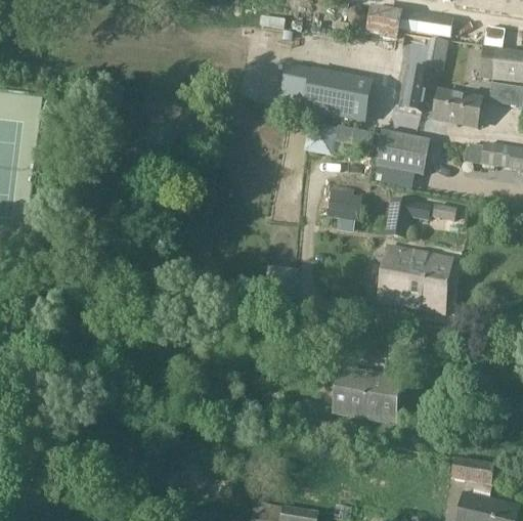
[(458,0),(458,1),(522,11),(522,0),(458,0)]
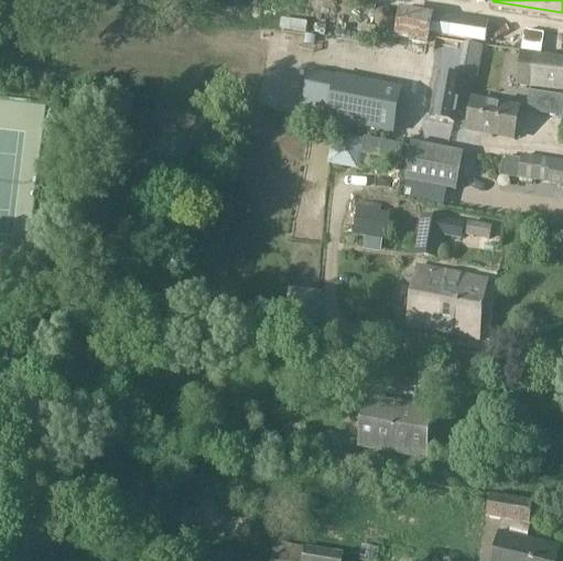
[(399,4),(393,34),(428,41),(430,31),(432,14),(433,12),(399,4)]
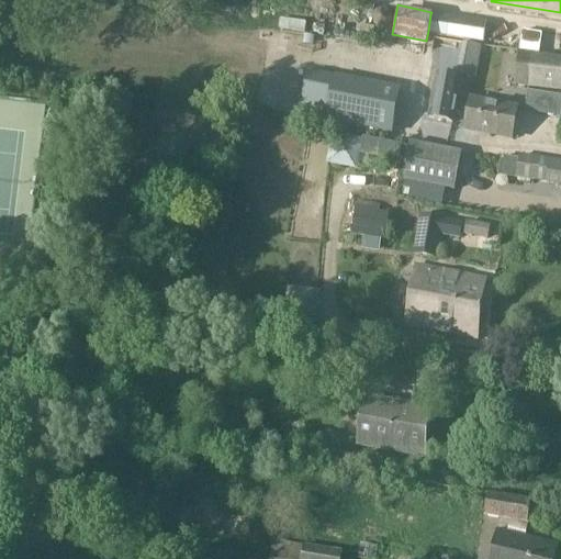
[(428,31),(482,40),(484,23),(430,14),(428,31)]
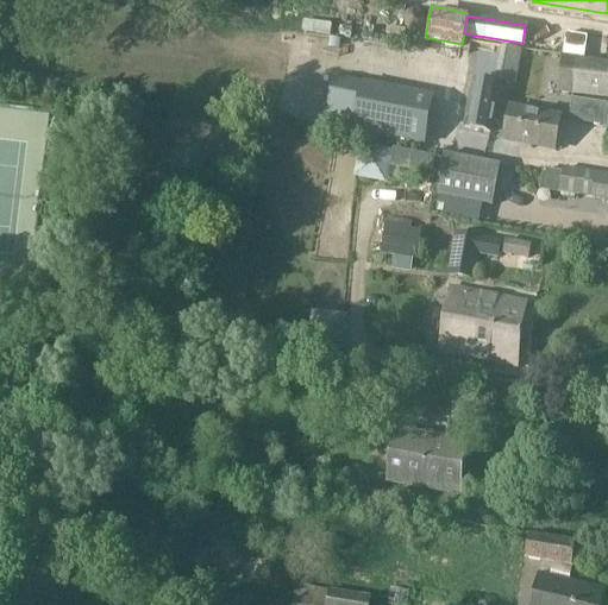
[(562,51),(583,55),(587,33),(564,30),(562,51)]
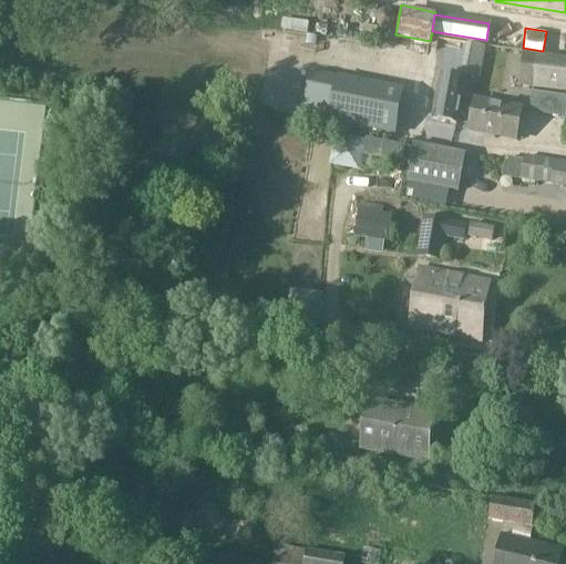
[(485,44),(465,40),(459,73),(479,77),(485,44)]
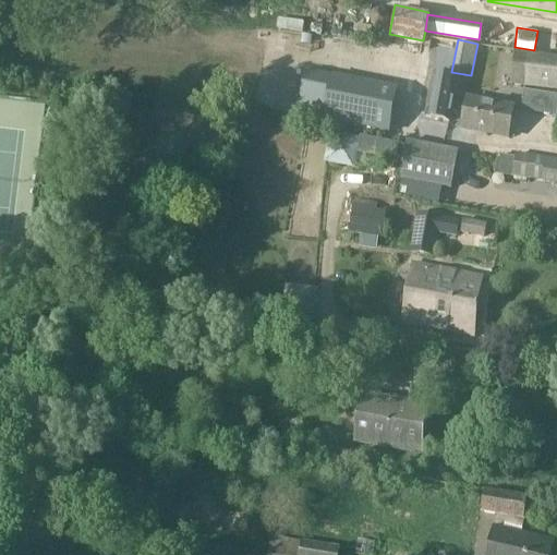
[(513,48),(509,83),(522,84),(527,49),(513,48)]
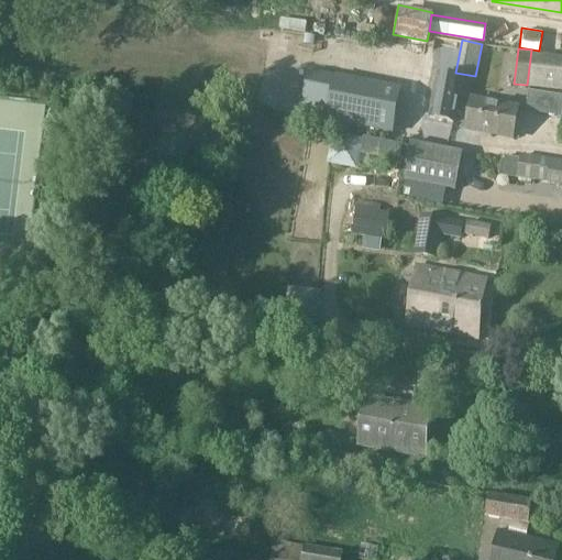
[(561,53),(531,50),(527,85),(561,88),(561,53)]
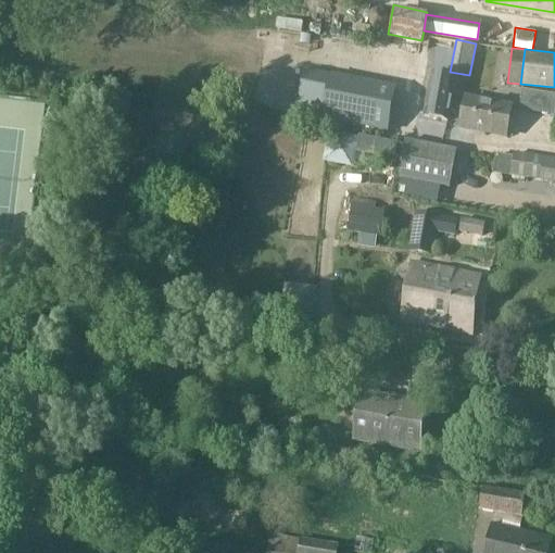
[(431,71),(423,113),(446,117),(454,75),(431,71)]
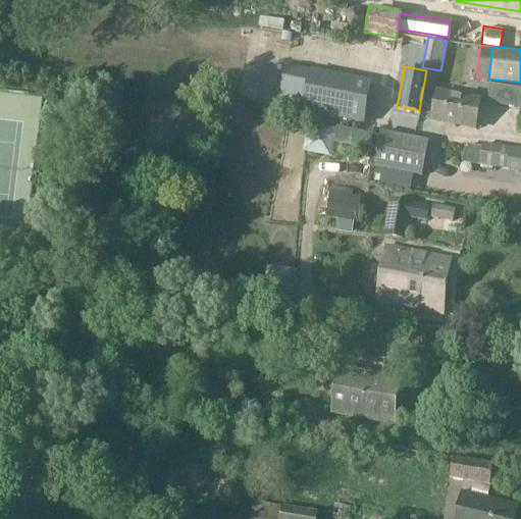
[(302,110),(349,119),(363,122),(371,80),(357,76),(309,67),(309,68),(302,110)]
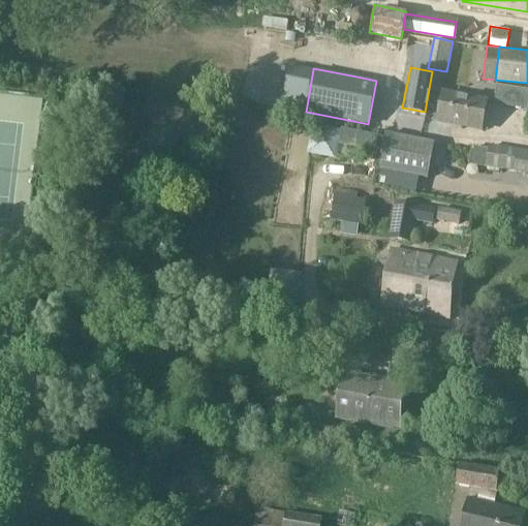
[(437,118),(482,126),(486,99),(442,90),(437,118)]
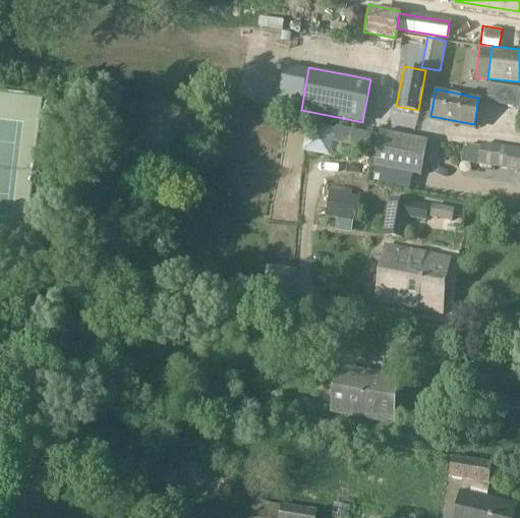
[(334,128),(309,123),(304,151),(329,155),(334,128)]
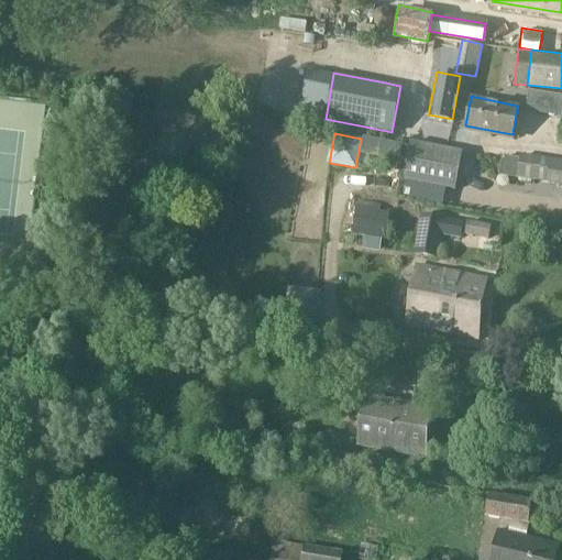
[(401,178),(406,179),(441,186),(454,189),(462,150),(409,140),(401,178)]
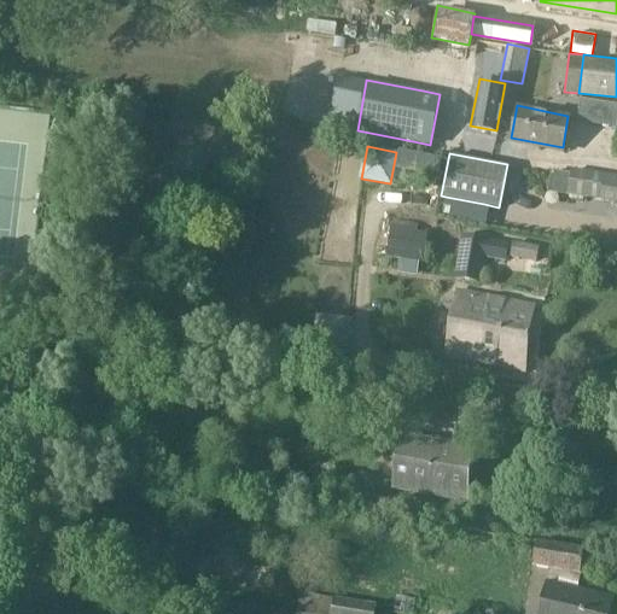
[(571,173),(568,194),(616,202),(616,173),(604,171),(571,169),(571,173)]
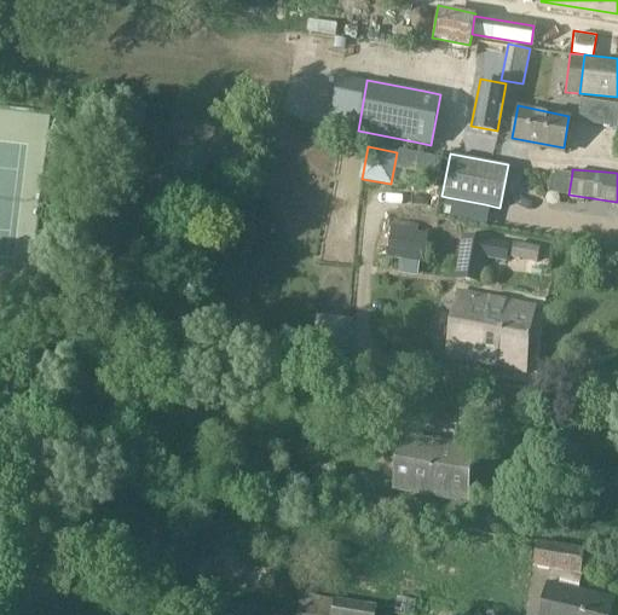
[(386,255),(423,260),(428,228),(391,224),(386,255)]
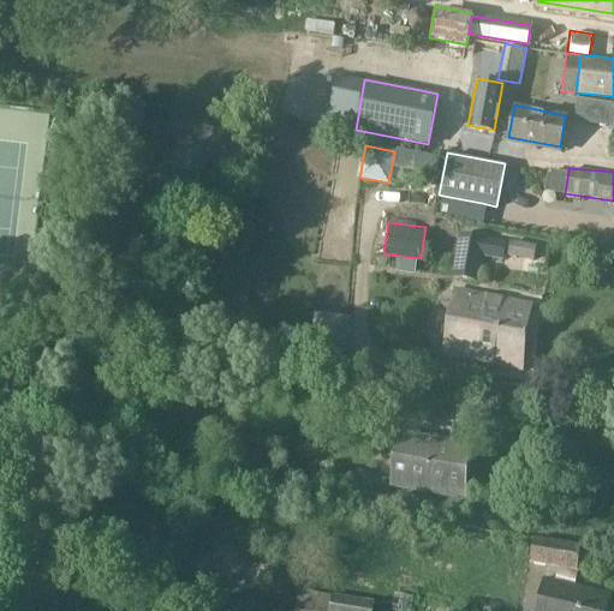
[(477,279),(481,253),(499,256),(502,239),(484,235),(459,231),(452,274),(477,279)]
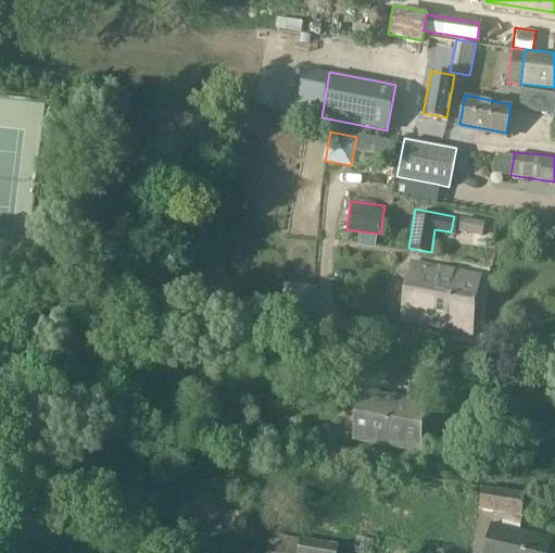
[(482,221),(462,217),(459,229),(480,234),(482,221)]
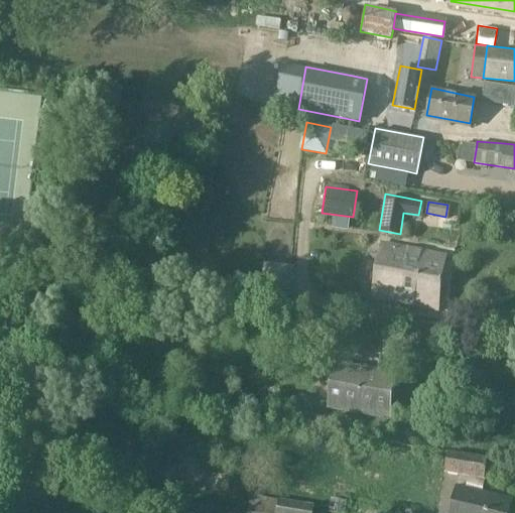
[(371,295),(438,307),(445,253),(381,240),(371,295)]
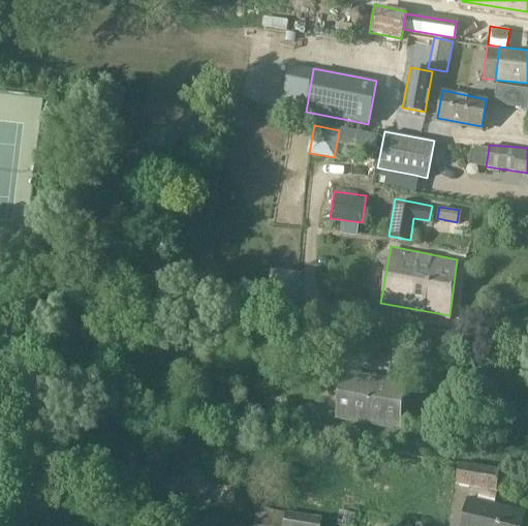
[(399,426),(406,378),(341,369),(334,416),(399,426)]
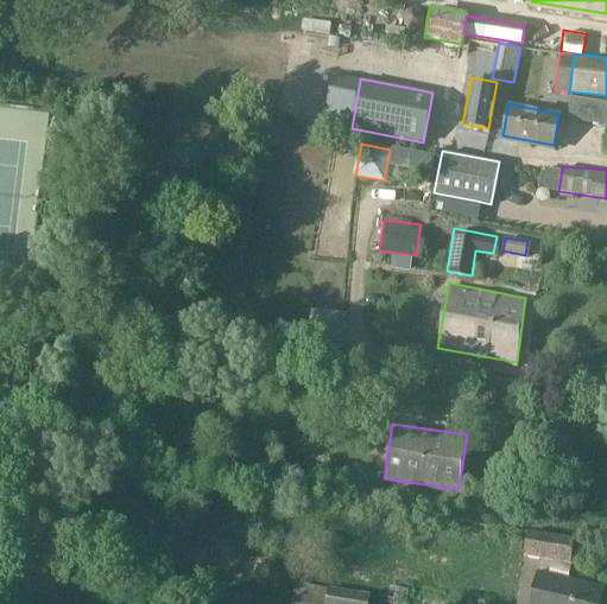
[(364,484),(361,501),(387,504),(390,489),(364,484)]
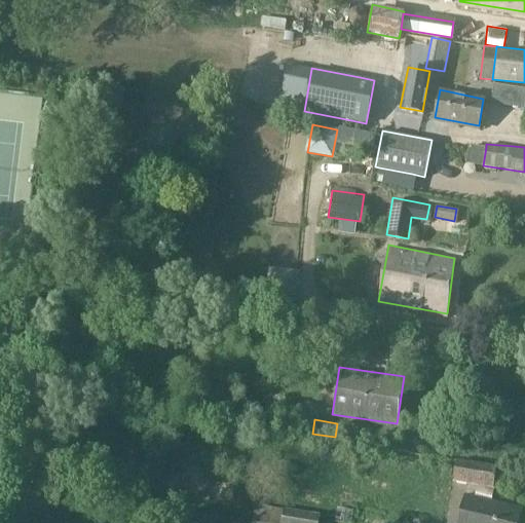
[(496,464),(455,458),(452,479),(493,485),(496,464)]
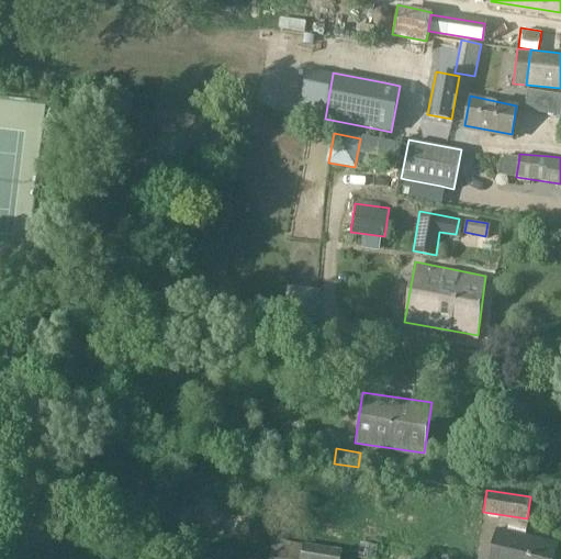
[(487,558),(552,558),(557,540),(495,526),(487,558)]
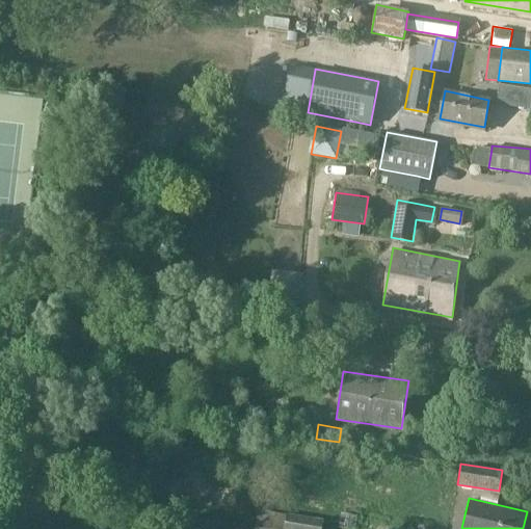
[(285,513),(282,528),(317,528),(319,520),(285,513)]
